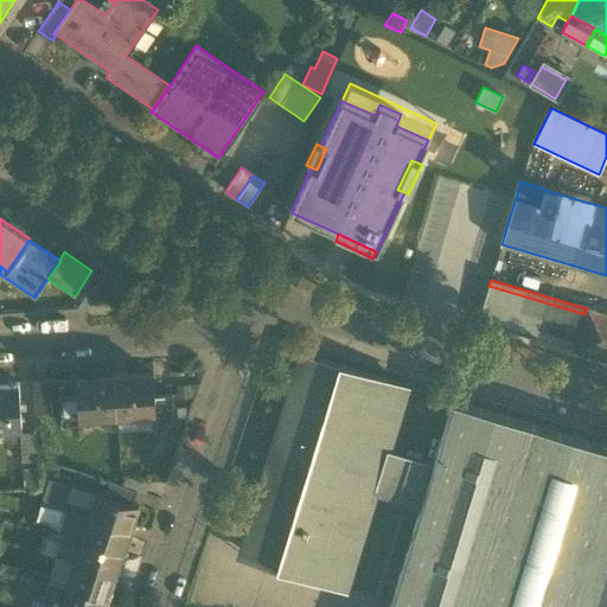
[(478,321),(574,350),(585,314),(489,286),(478,321)]
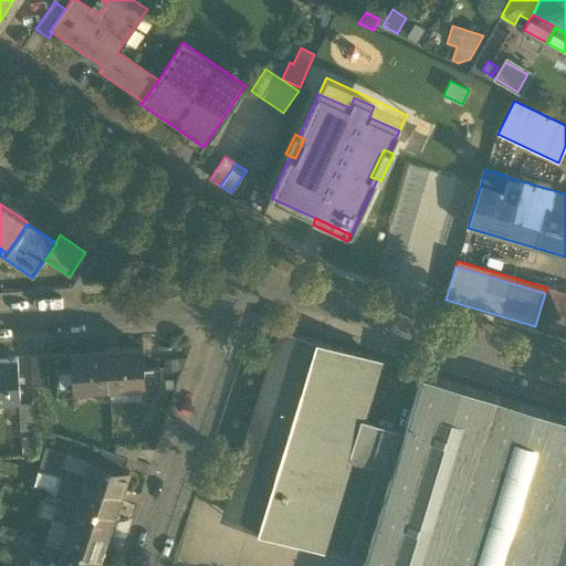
[(565,292),(547,287),(545,293),(535,326),(565,335),(565,292)]
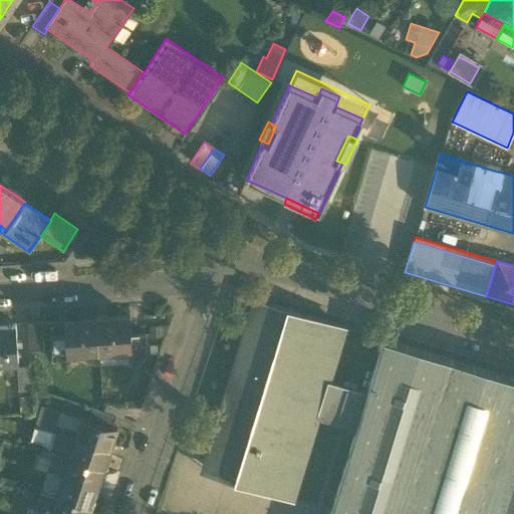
[(317,416),(356,428),(366,394),(328,381),(344,328),(254,300),(202,471),(292,499),(317,416)]
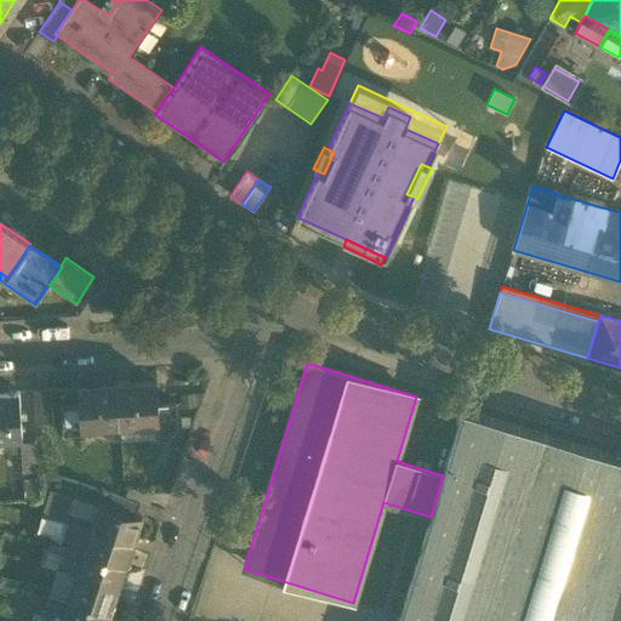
[(120,427),(155,425),(154,405),(153,385),(118,387),(120,427)]
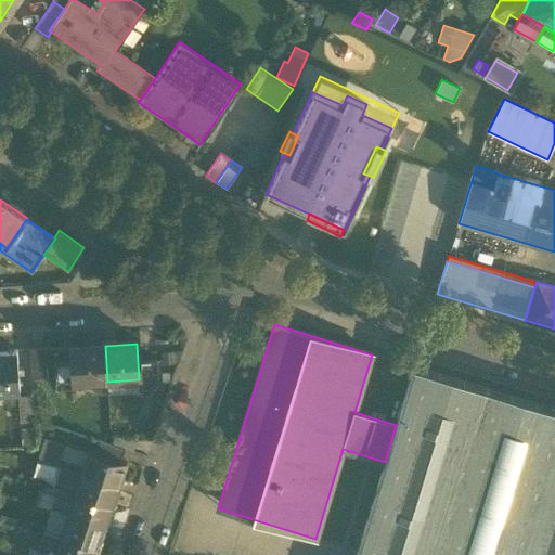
[(74,384),(107,382),(105,346),(68,348),(69,364),(72,384),(74,384)]
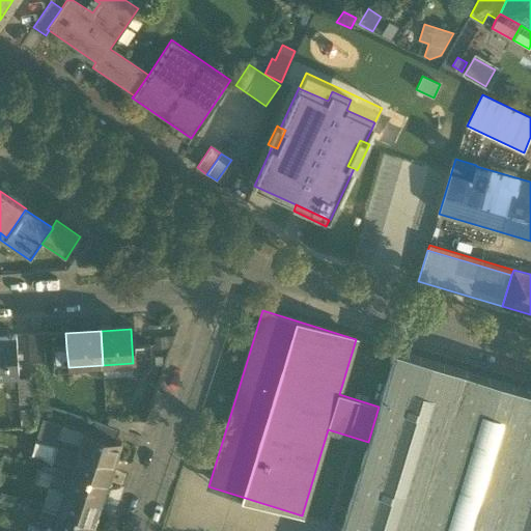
[(3,337),(0,336),(0,374),(17,373),(15,334),(3,335),(3,337)]
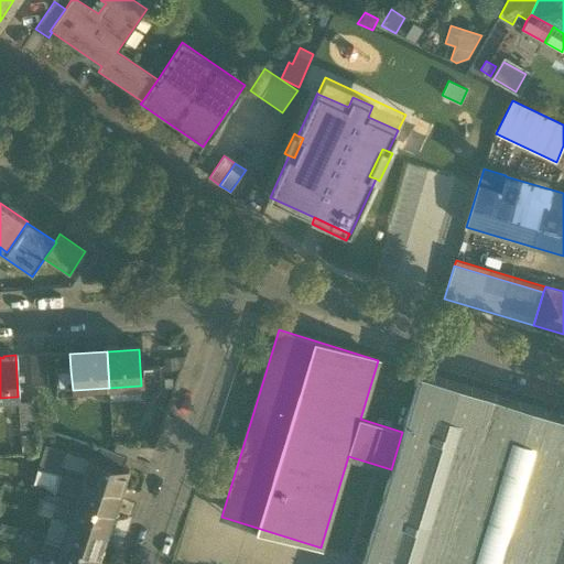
[(32,358),(34,389),(47,388),(45,357),(32,358)]
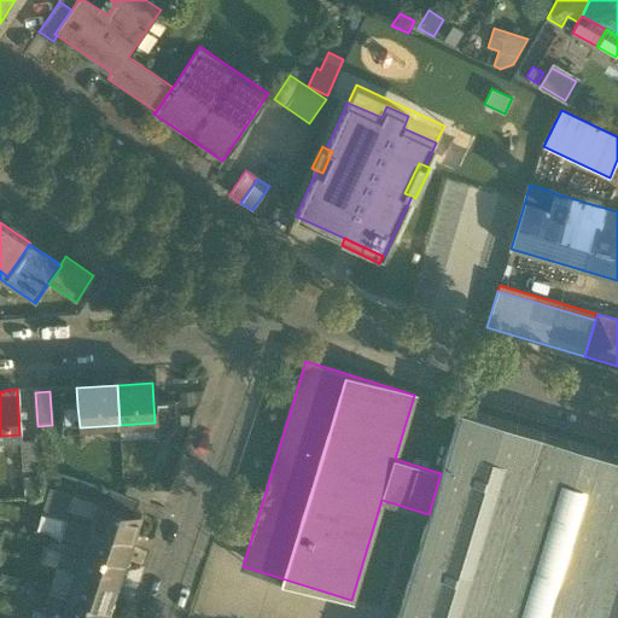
[(202,391),(180,392),(181,407),(197,406),(202,391)]
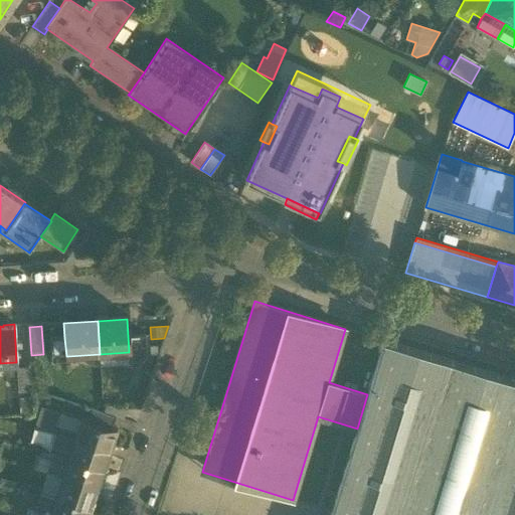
[(145,335),(128,336),(129,352),(129,354),(146,353),(145,335)]
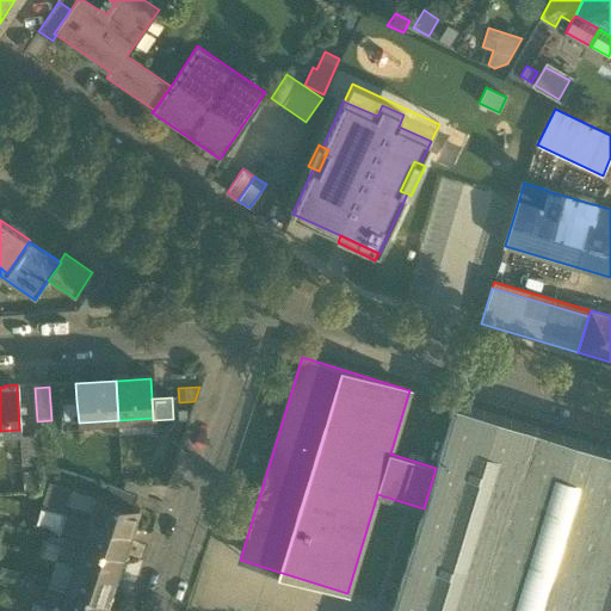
[(81,426),(81,423),(79,423),(76,401),(59,402),(60,427),(81,426)]
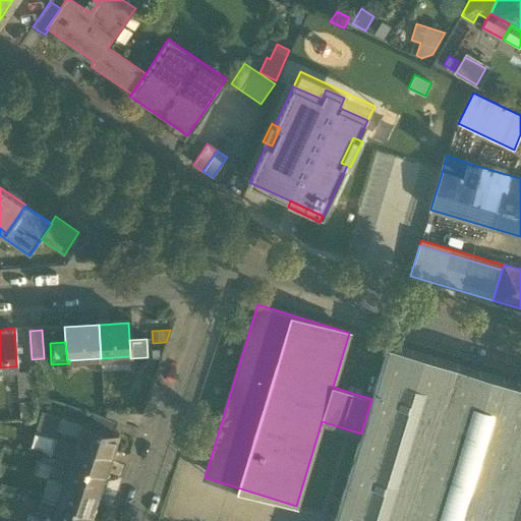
[(334,520),(409,520),(457,365),(388,344),(371,399),(361,433),(334,520)]
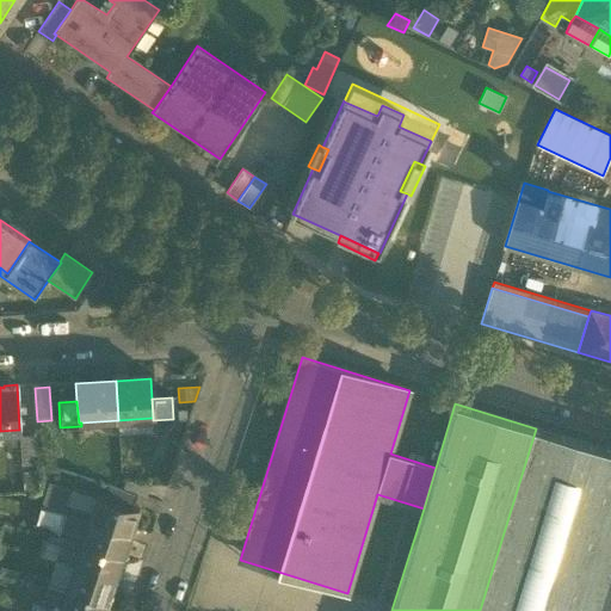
[(153,418),(118,420),(118,434),(154,432),(153,420),(153,418)]
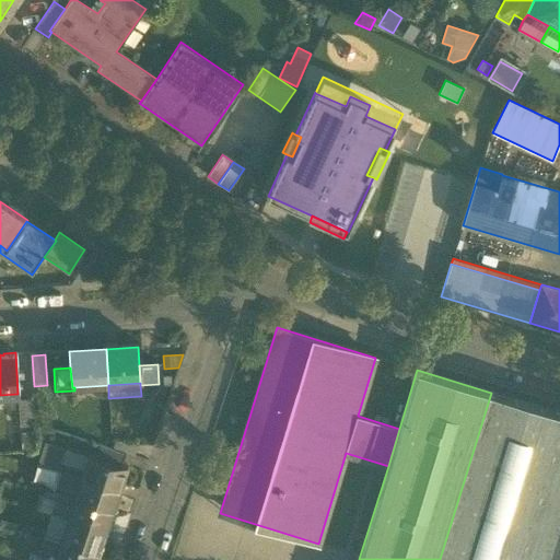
[(440,559),(559,559),(559,413),(491,393),(440,559)]
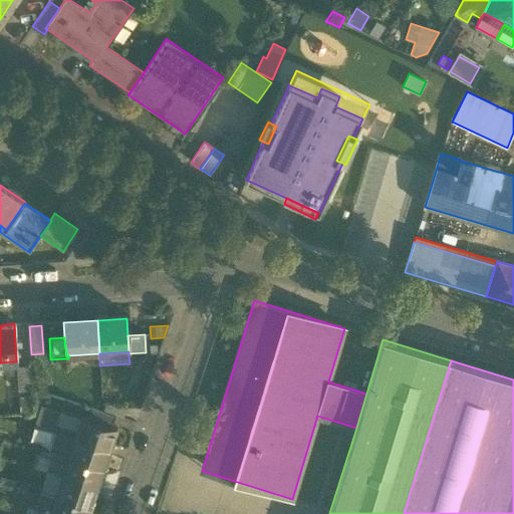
[(16,365),(18,392),(32,391),(30,364),(16,365)]
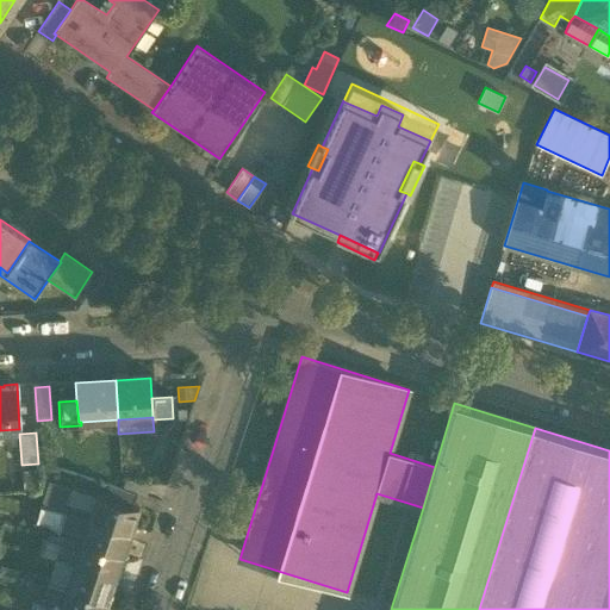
[(38,471),(23,472),(24,491),(39,490),(38,471)]
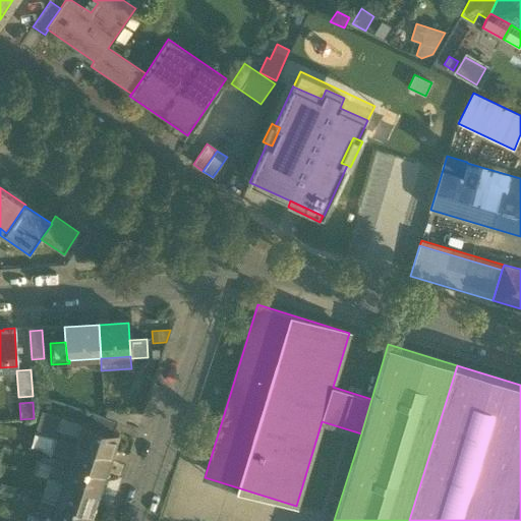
[(108,405),(104,417),(117,421),(123,423),(127,412),(108,405)]
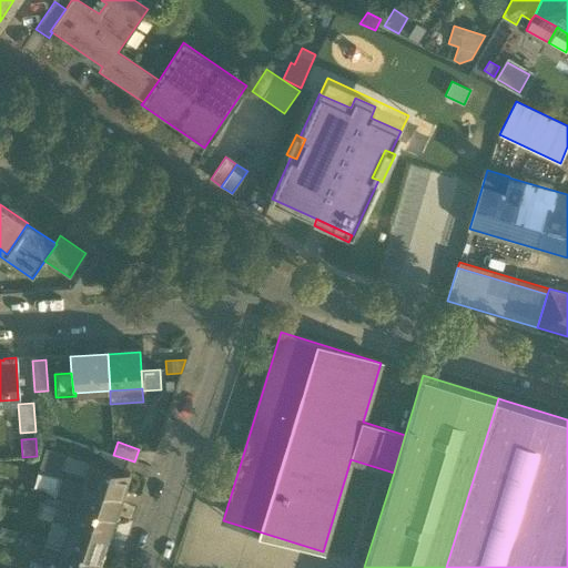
[(84,484),(92,462),(46,446),(38,470),(63,477),(84,484)]
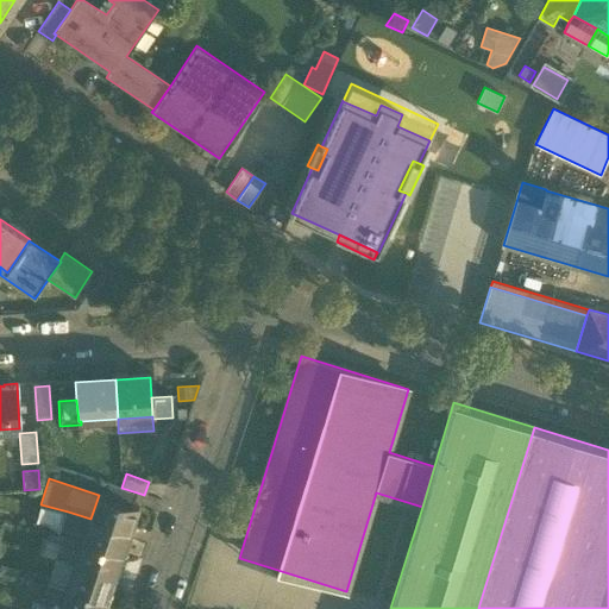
[(132,506),(137,493),(121,488),(111,484),(107,497),(132,506)]
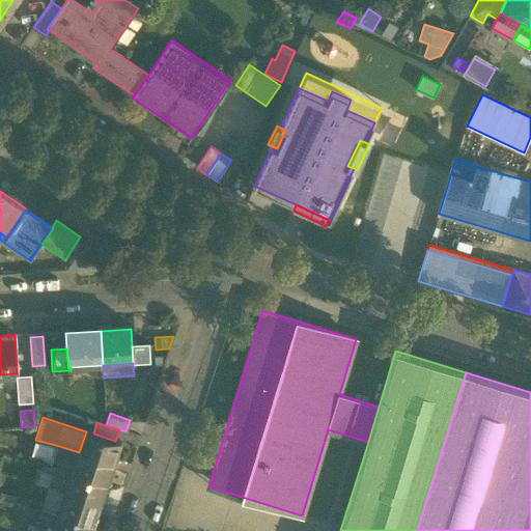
[(86,431),(79,452),(113,464),(120,442),(115,441),(93,434),(86,431)]
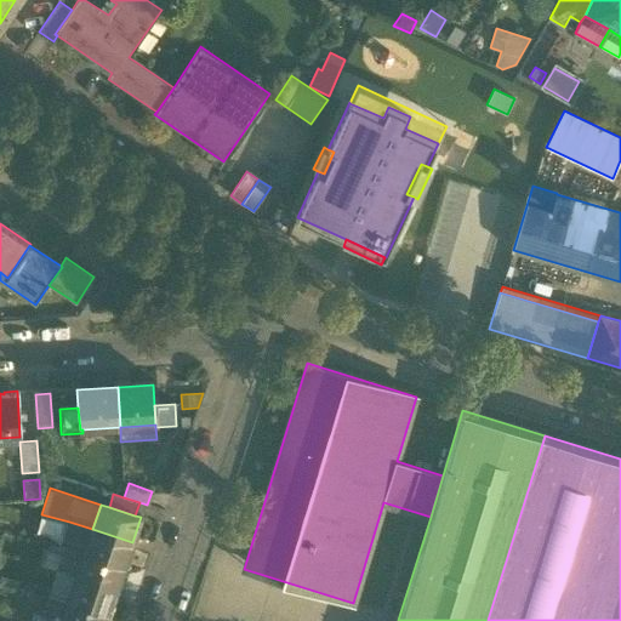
[(69,522),(41,514),(36,533),(50,534),(62,545),(66,534),(69,522)]
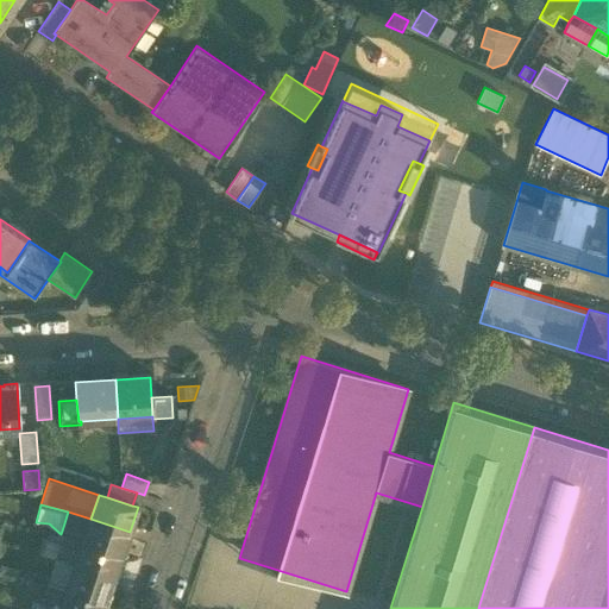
[(64,523),(87,532),(90,519),(68,512),(64,523)]
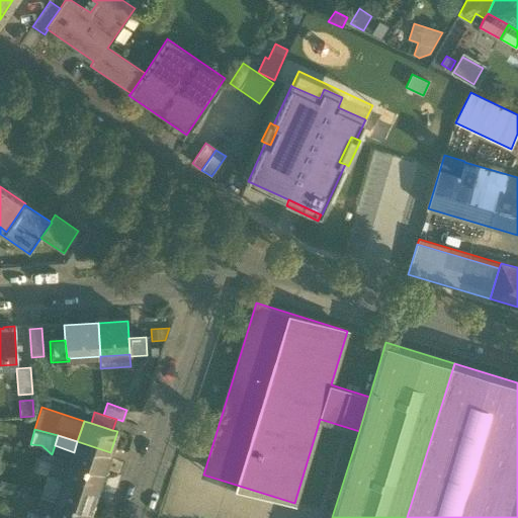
[(74,452),(71,460),(104,471),(110,452),(77,441),(74,452)]
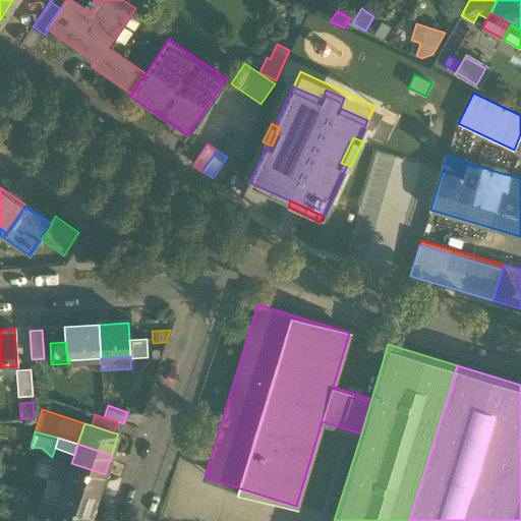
[(34,472),(48,477),(51,467),(52,464),(37,458),(34,472)]
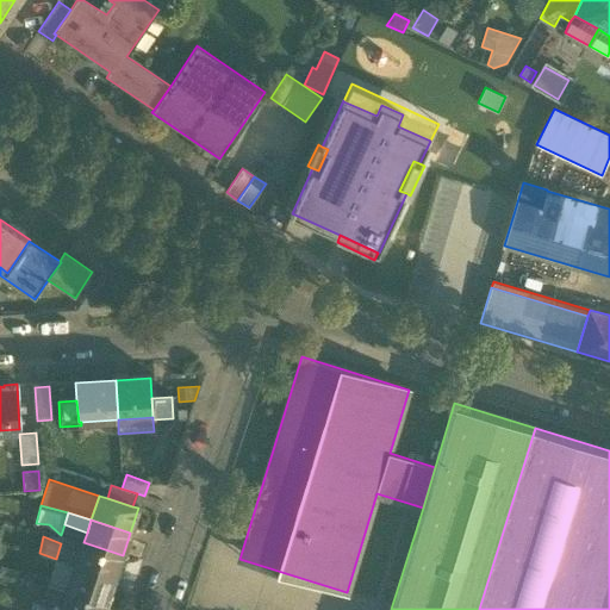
[(80,553),(75,565),(114,578),(123,555),(83,542),(80,553)]
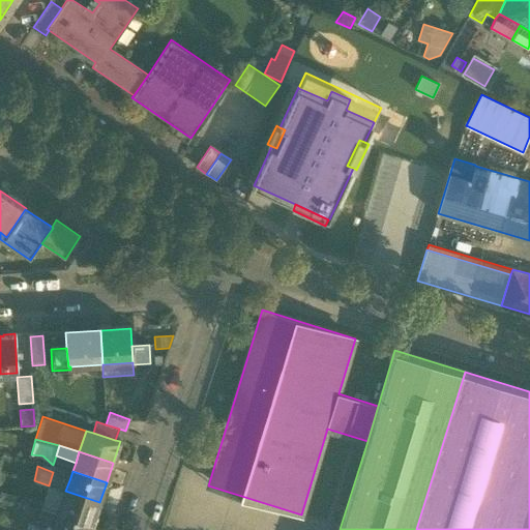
[(50,486),(65,491),(69,480),(52,475),(49,486),(50,486)]
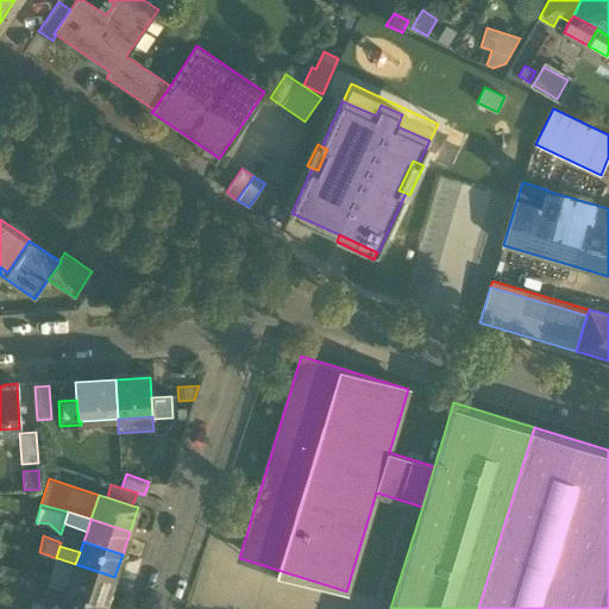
[(57,558),(50,581),(68,586),(75,564),(57,558)]
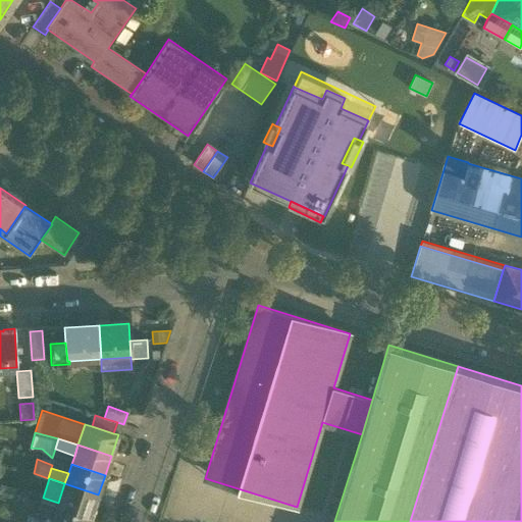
[(64,483),(58,503),(92,514),(98,494),(64,483)]
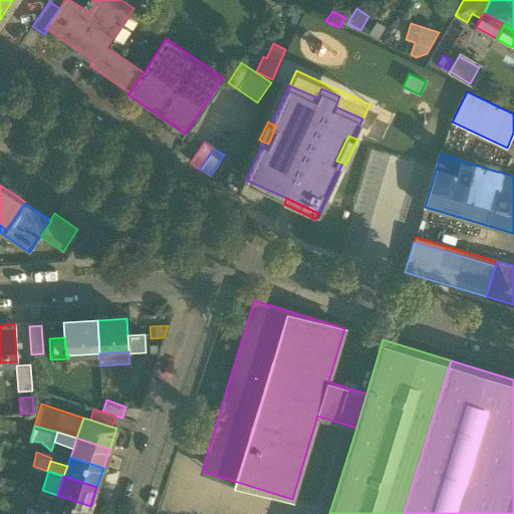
[(49,513),(50,513),(51,513),(57,495),(42,490),(35,509),(49,513)]
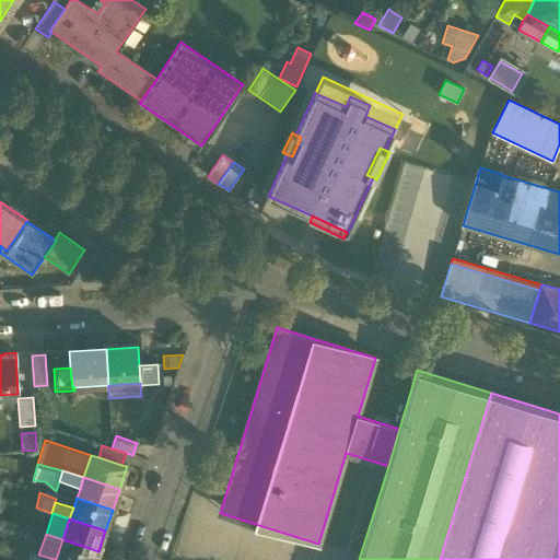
[(95,559),(98,551),(62,539),(56,559),(95,559)]
